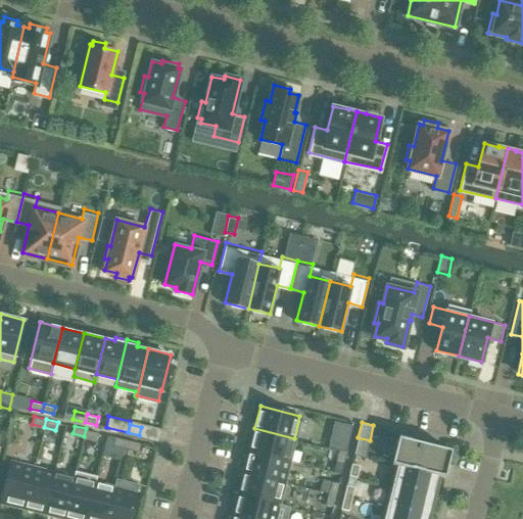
[(98,431),(86,428),(84,436),(96,439),(98,431)]
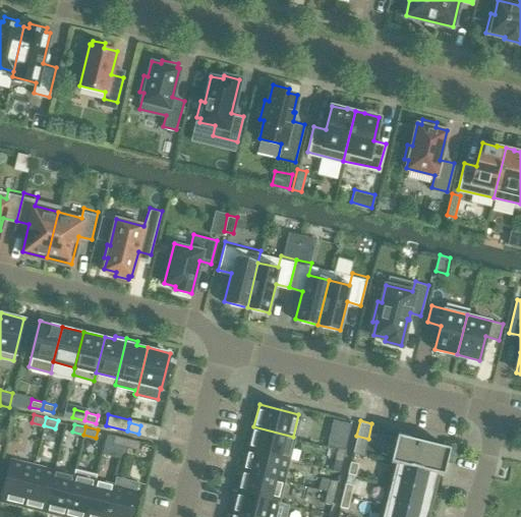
[(248,448),(288,458),(293,437),(253,426),(248,448)]
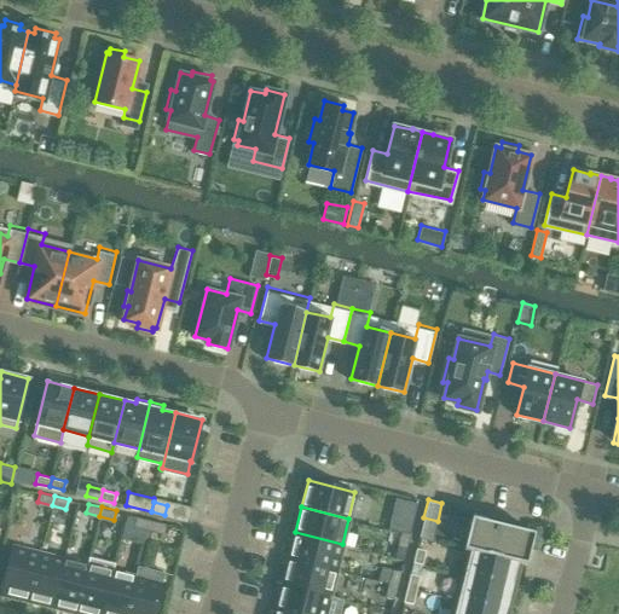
[(150,519),(136,515),(133,525),(148,528),(150,519)]
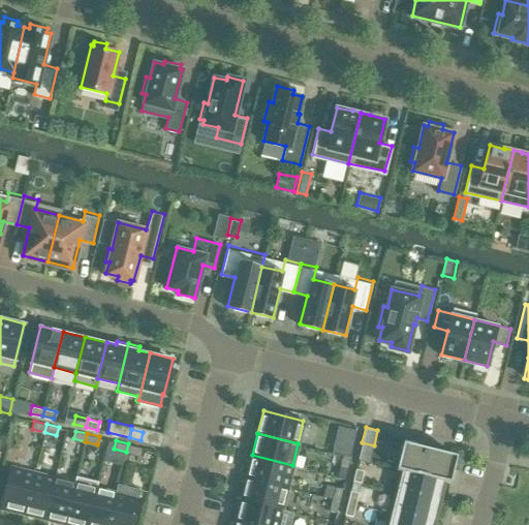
[(342,454),(350,456),(353,443),(345,442),(342,454)]
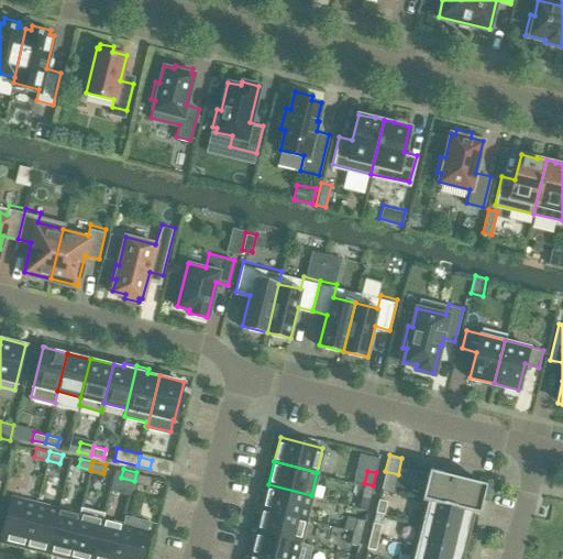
[(394,490),(398,474),(385,471),(382,486),(394,490)]
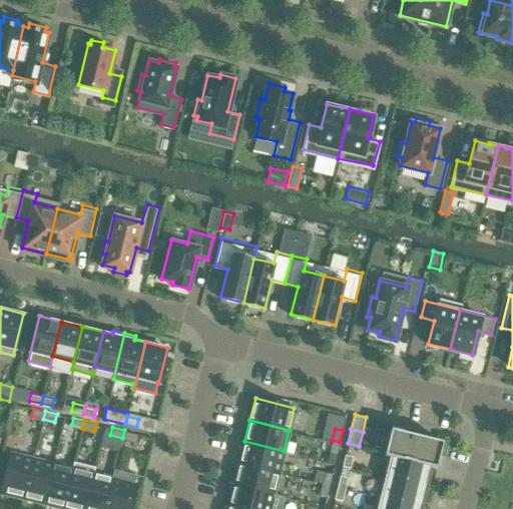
[(391,429),(384,455),(390,456),(390,455),(430,464),(429,466),(437,467),(443,441),(391,429)]
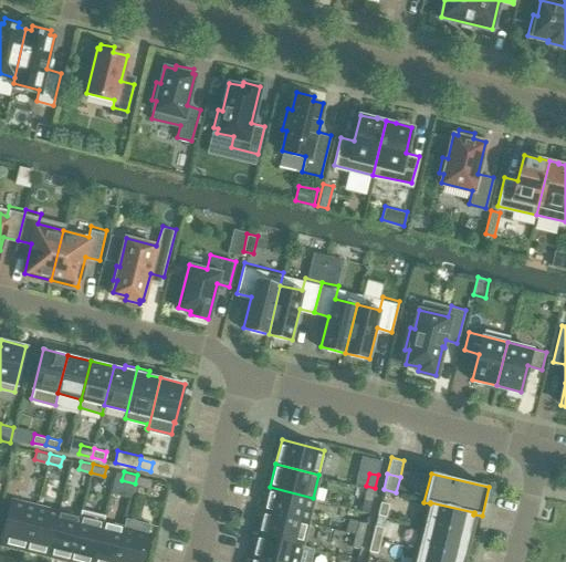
[(150,478),(137,475),(135,484),(148,487),(150,478)]
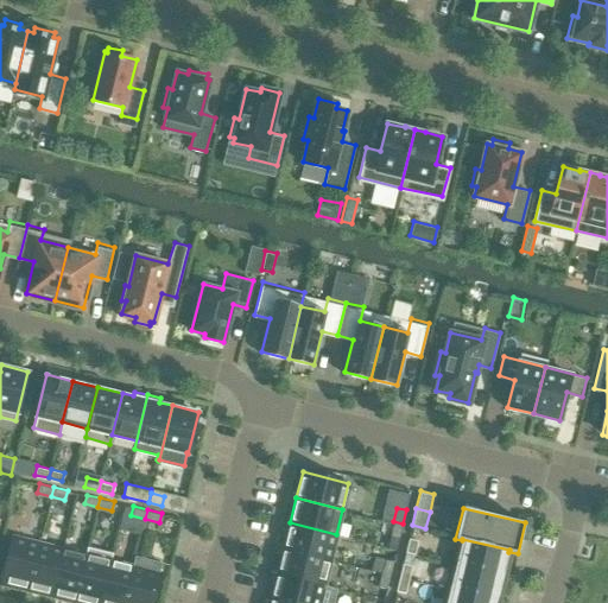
[(403,524),(393,521),(390,535),(399,538),(403,524)]
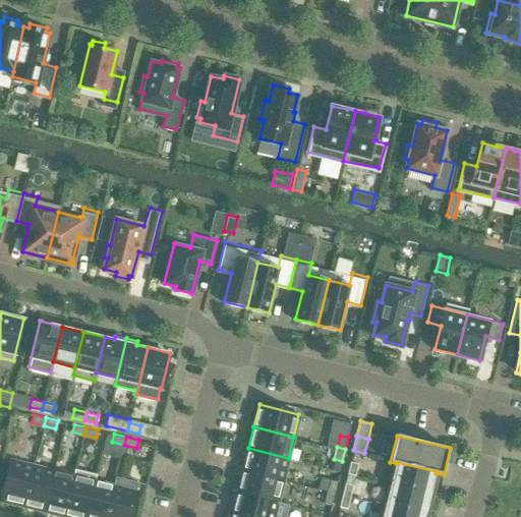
[(288,458),(248,448),(243,469),(282,479),(288,458)]
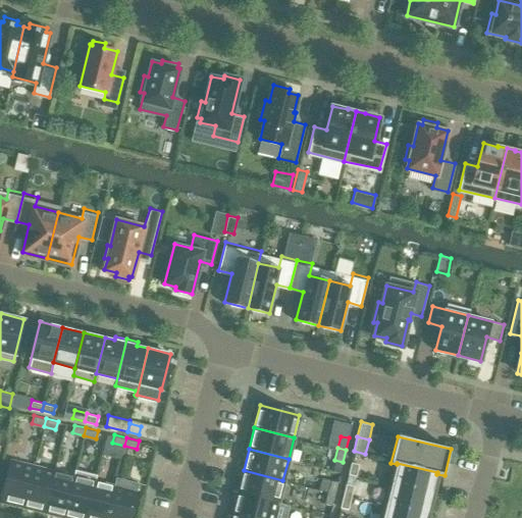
[(34,466),(11,460),(1,500),(24,505),(34,466)]
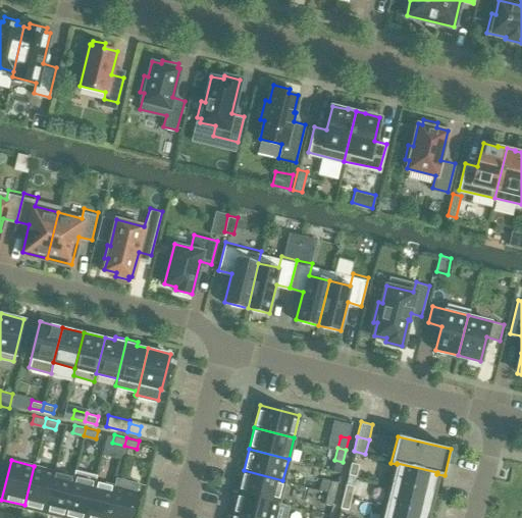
[(348,473),(357,475),(360,462),(352,460),(348,473)]
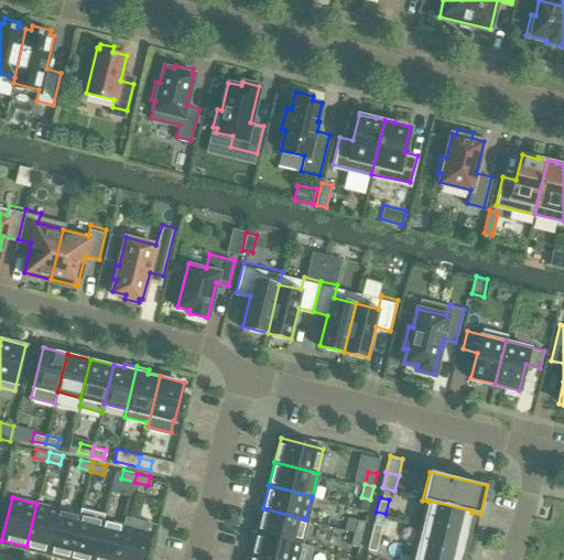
[(466,534),(472,513),(473,510),(429,501),(429,502),(423,524),(466,534)]
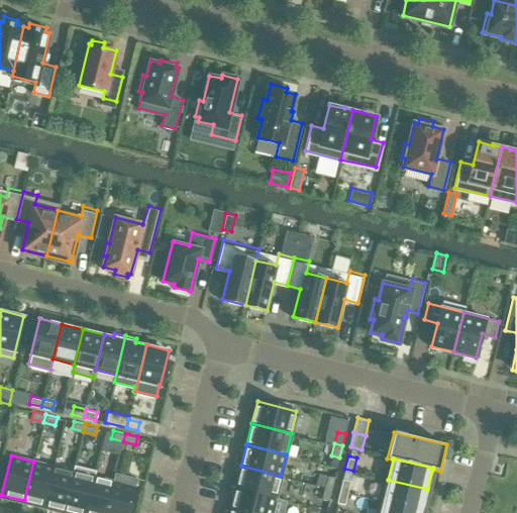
[(54,467),(33,462),(24,500),(44,505),(54,467)]
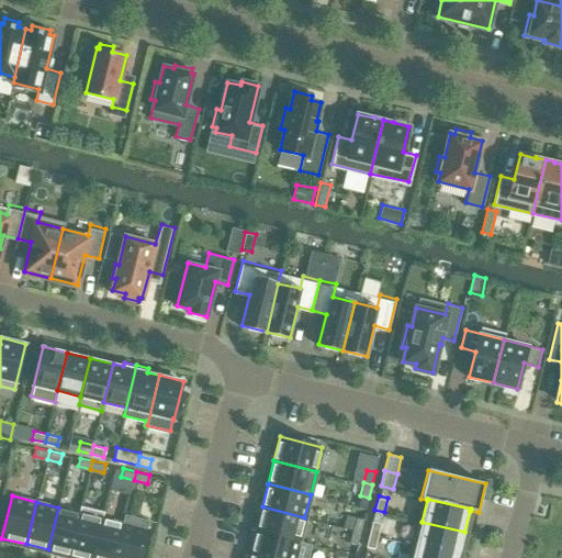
[(103,510),(82,505),(80,513),(69,555),(82,557),(91,557),(101,517),(103,510)]
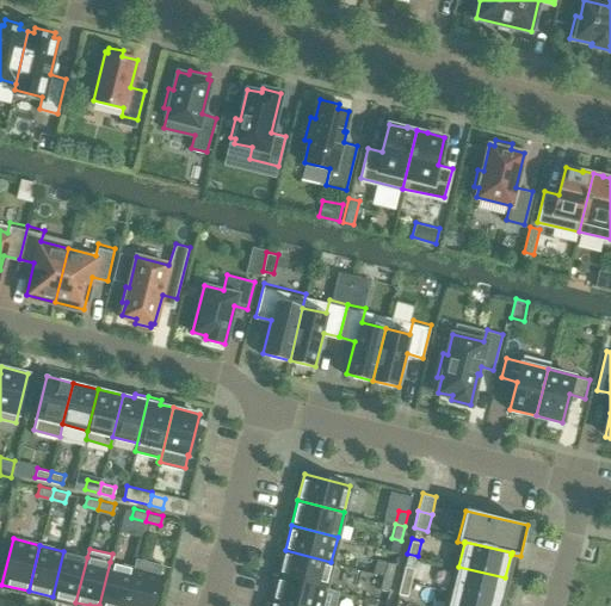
[(279,575),(325,586),(331,562),(285,550),(279,575)]
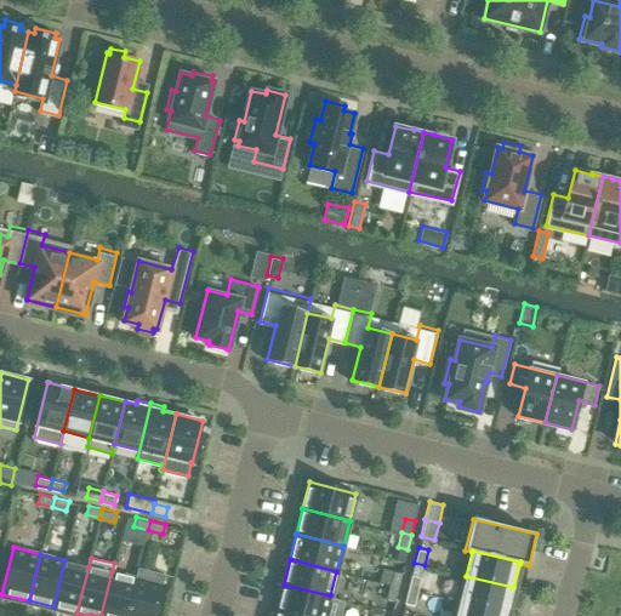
[(89,566),(64,560),(53,606),(77,612),(89,566)]
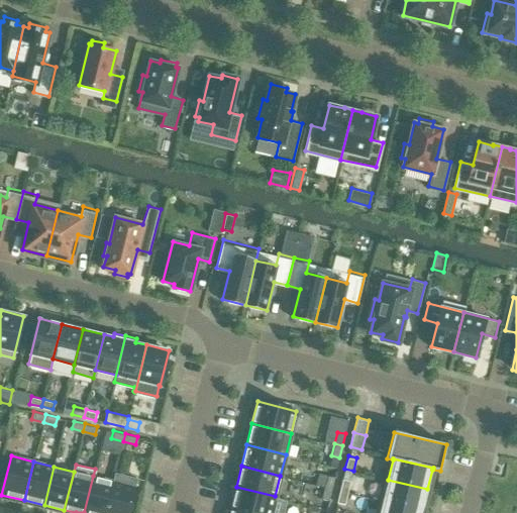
[(324,486),(331,488),(334,476),(327,474),(324,486)]
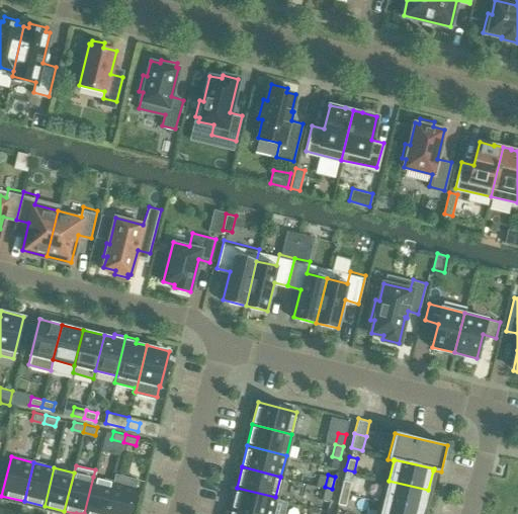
[(105,513),(114,482),(93,477),(84,513),(105,513)]
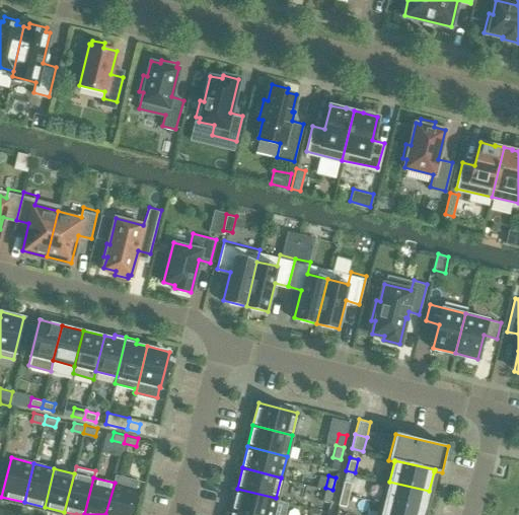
[(352,482),(344,480),(341,492),(349,494),(352,482)]
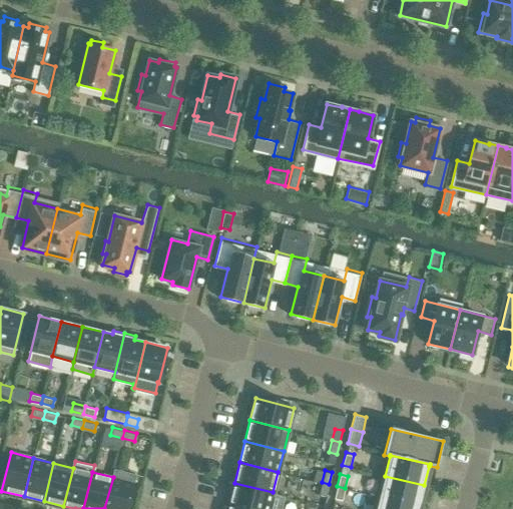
[(380,497),(419,506),(424,485),(385,476),(380,497)]
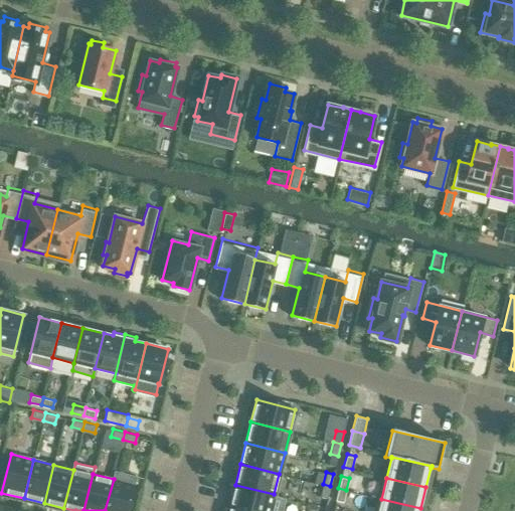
[(128,510),(135,485),(114,479),(105,510),(128,510)]
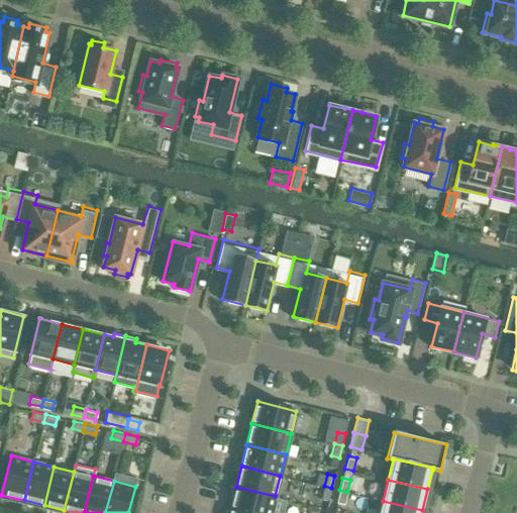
[(331,488),(324,486),(321,498),(329,500),(331,488)]
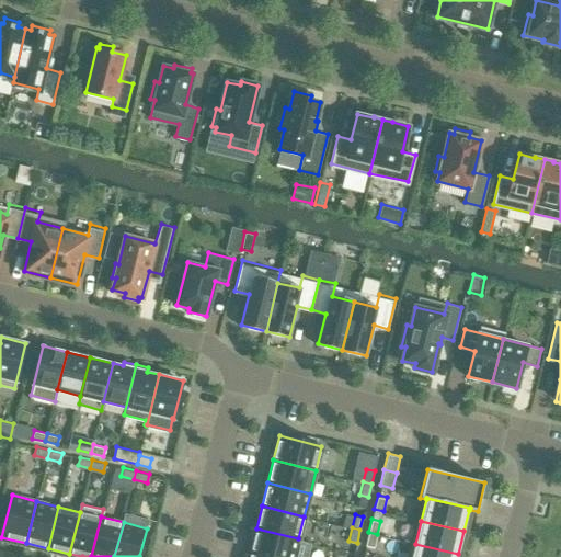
[(294,556),(298,538),(256,529),(251,552),(272,556),(294,556)]
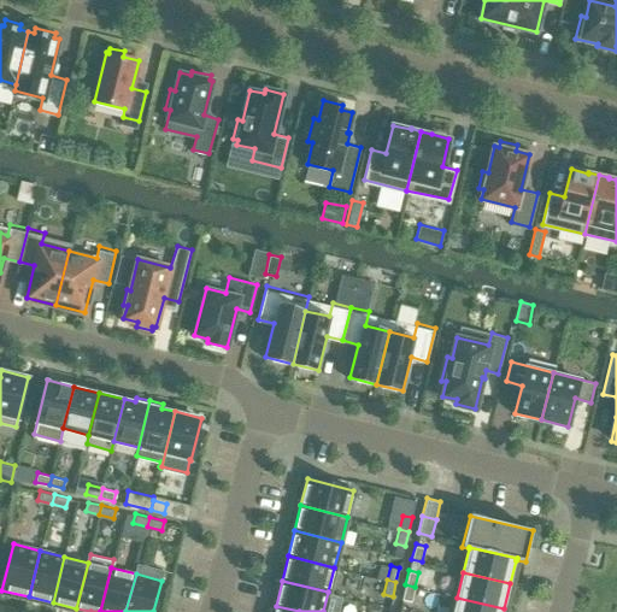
[(415,587),(405,584),(403,598),(411,600),(415,587)]
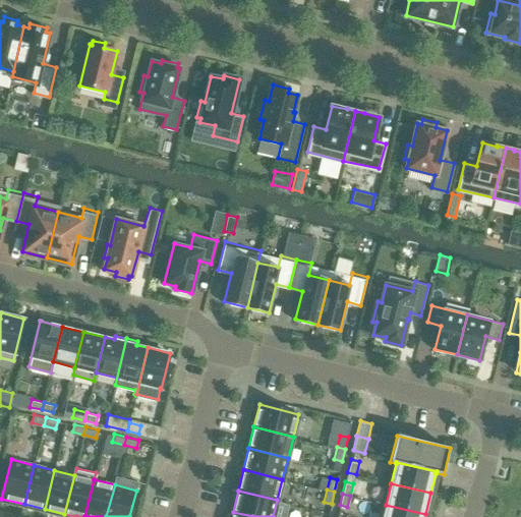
[(424,516),(425,514),(386,505),(383,516),(424,516)]
